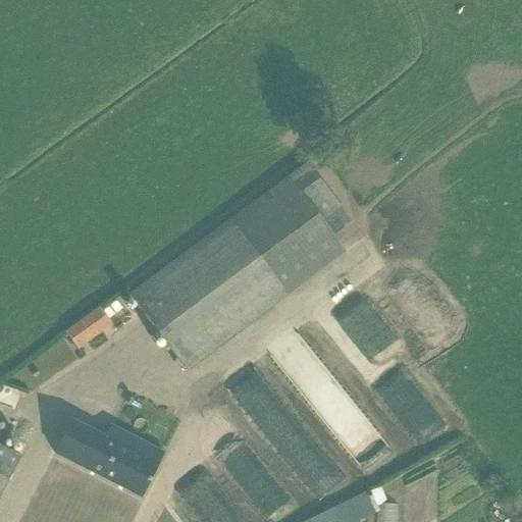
[(129,294),(185,371),(345,252),(333,235),(352,221),(306,164),(129,294)]
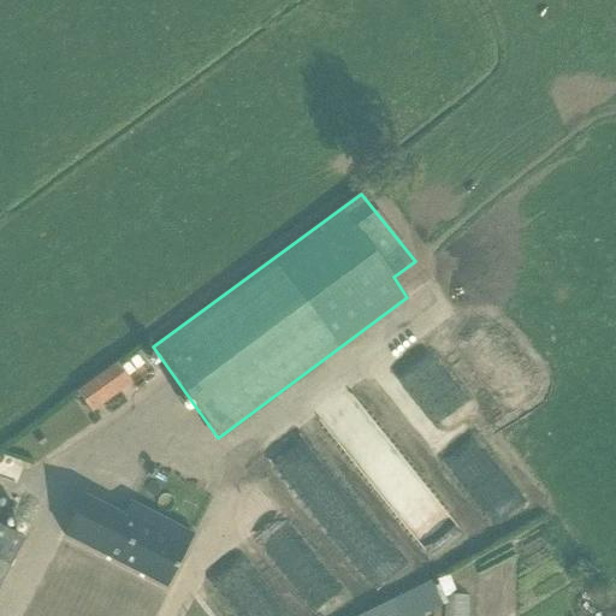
[(130,383),(116,363),(77,392),(92,412),(130,383)]
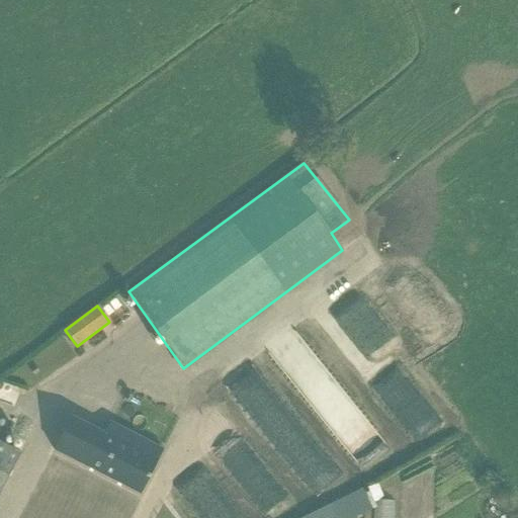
[(294,336),(318,372),(329,365),(313,340),(321,335),(314,324),(294,336)]
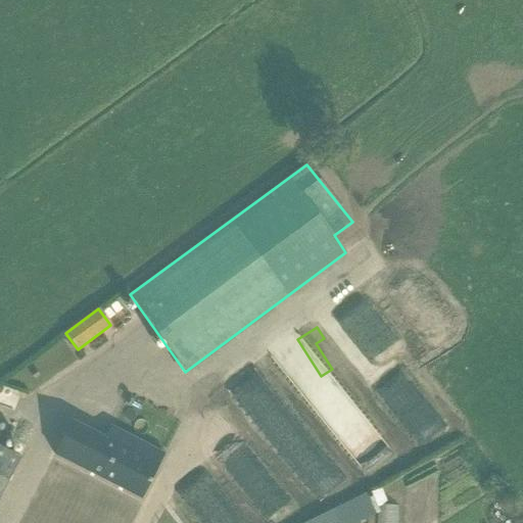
[(72,421),(54,455),(141,500),(163,456),(110,428),(104,438),(72,421)]
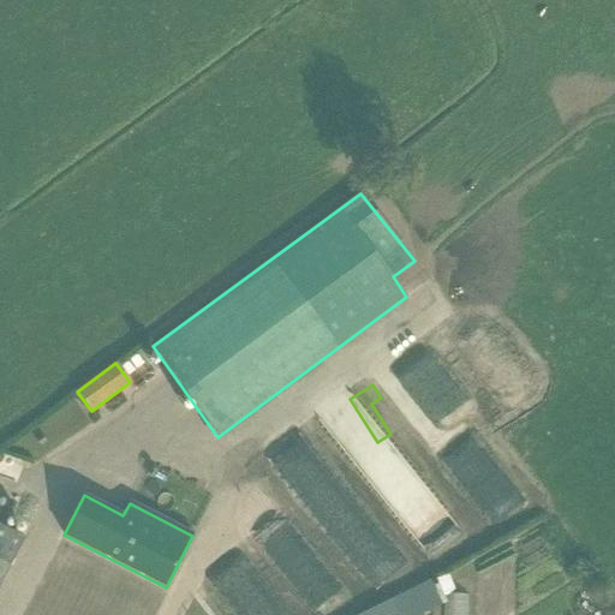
[(440,530),(447,550),(472,542),(458,503),(446,508),(453,525),(440,530)]
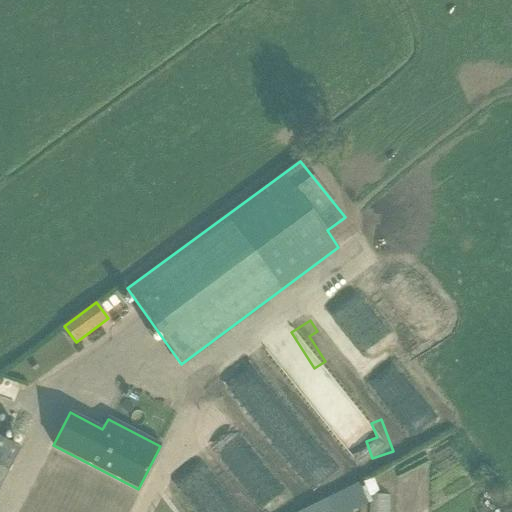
[(0,490),(7,477),(23,448),(0,435),(0,490)]
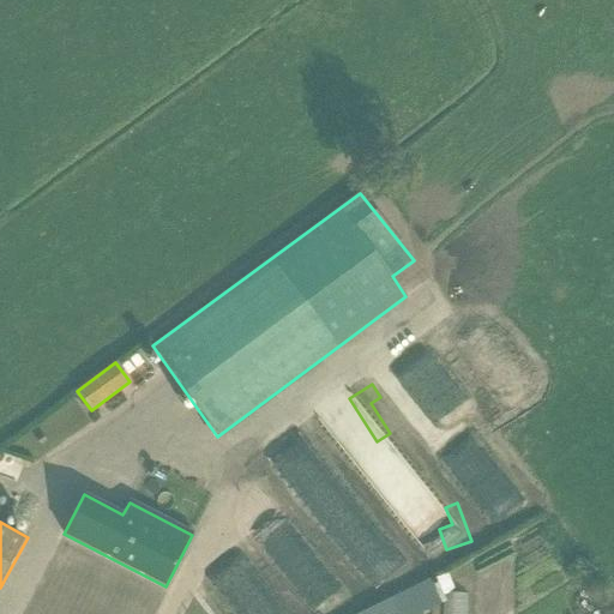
[(390,585),(420,563),(401,537),(371,560),(390,585)]
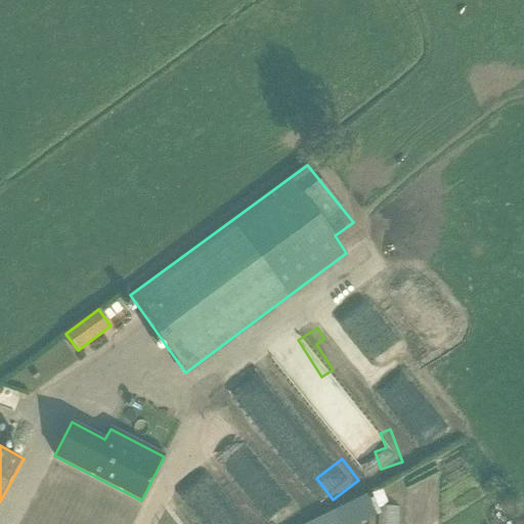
[(398,523),(387,496),(319,523),(398,523)]
